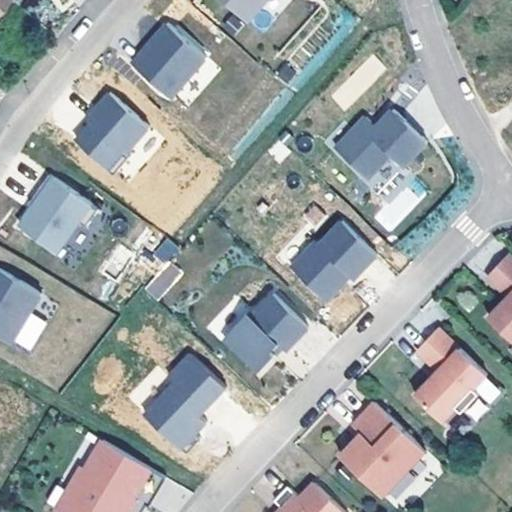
[(152,37),(191,71),(226,33),(188,0),(185,0),(173,13),(178,17),(168,28),(164,24),(152,37)]
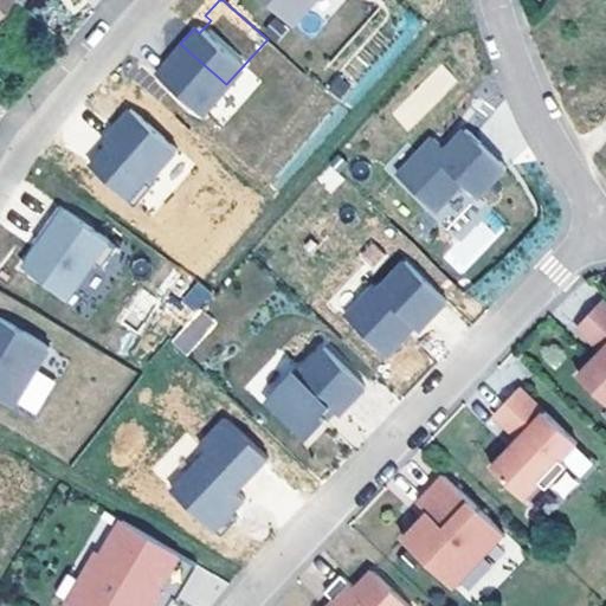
[(268,0),(294,23),(313,0),(268,0)]
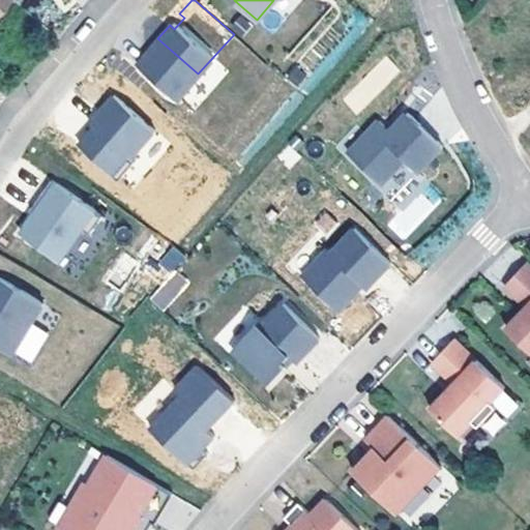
[(269,33),(301,0),(280,0),(259,22),(269,33)]
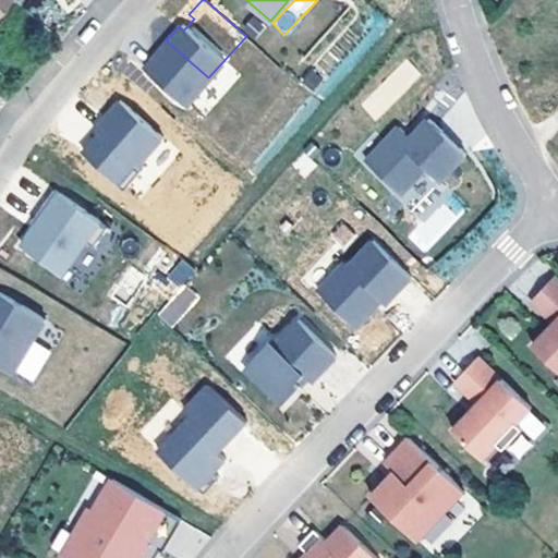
[(179,26),(183,31),(194,19),(189,14),(179,26)]
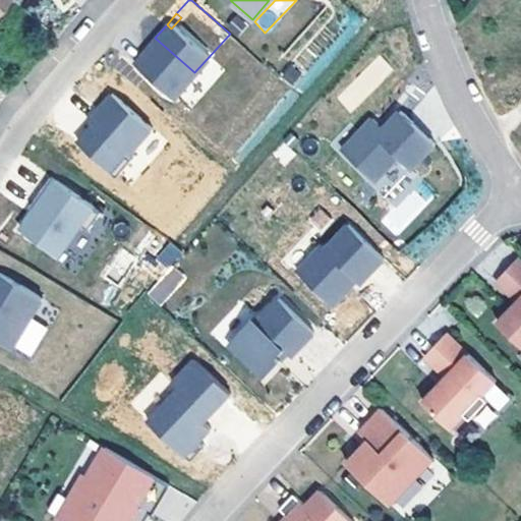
[(110,93),(69,139),(114,177),(155,130),(110,93)]
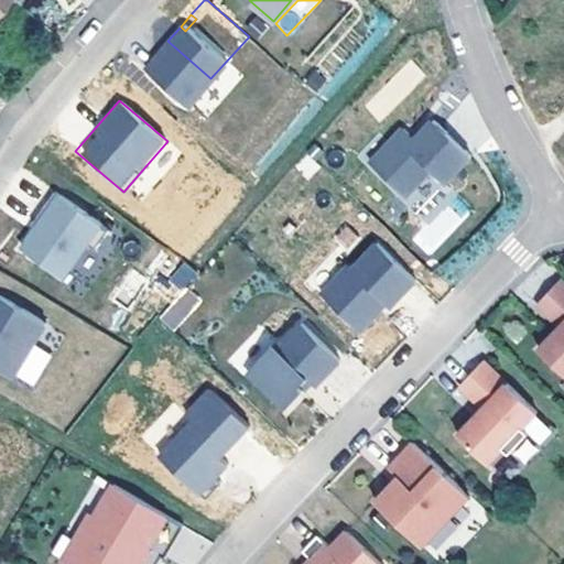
[(404,126),(373,162),(411,195),(435,166),(449,180),(474,151),(435,117),(418,137),(404,126)]
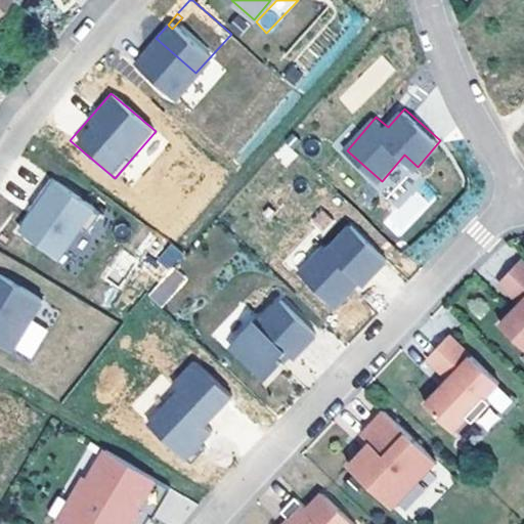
[(35,207),(20,225),(58,254),(83,222),(90,227),(102,211),(53,174),(40,190),(44,193),(35,207)]
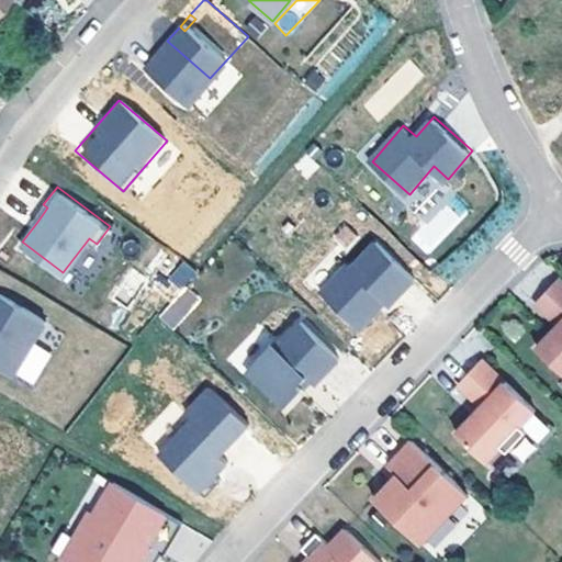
[(413,240),(426,254),(468,211),(454,198),(413,240)]
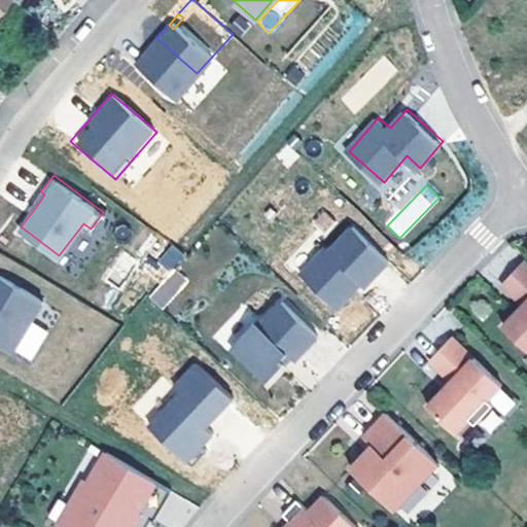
[(40,191),(31,205),(35,208),(44,195),(40,191)]
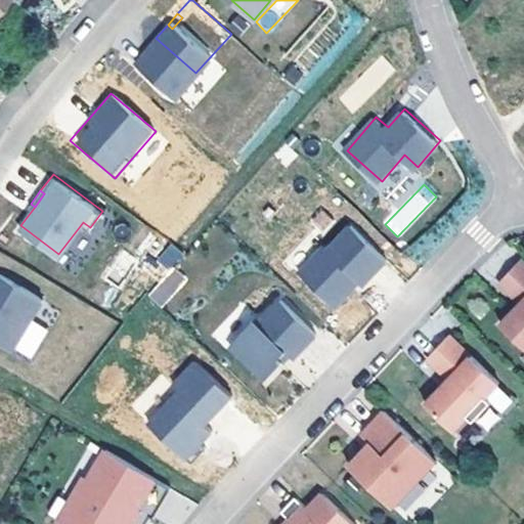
[(323,246),(299,272),(335,307),(352,289),(348,286),(356,277),(359,280),(363,285),(387,259),(351,224),(328,249),(323,246)]
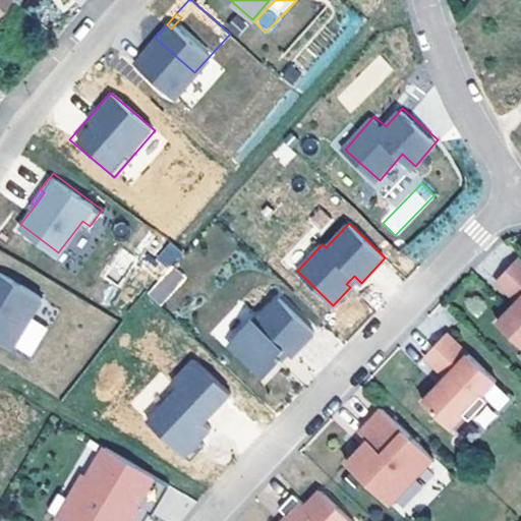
[(167,267),(183,255),(173,242),(157,254),(167,267)]
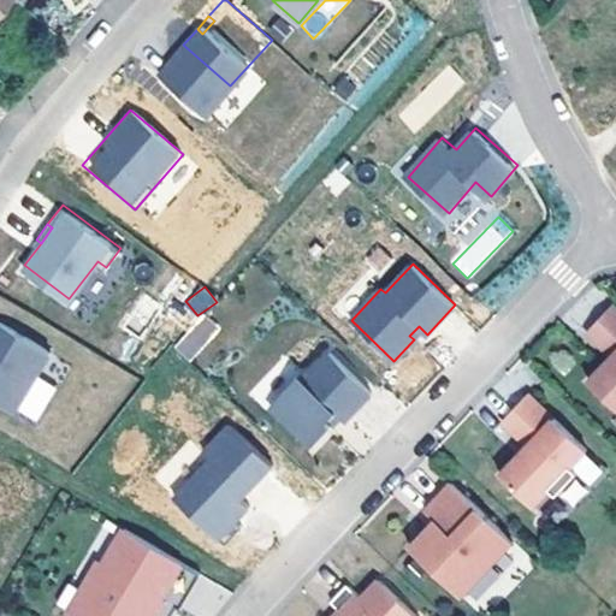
[(138,331),(159,304),(146,295),(126,321),(138,331)]
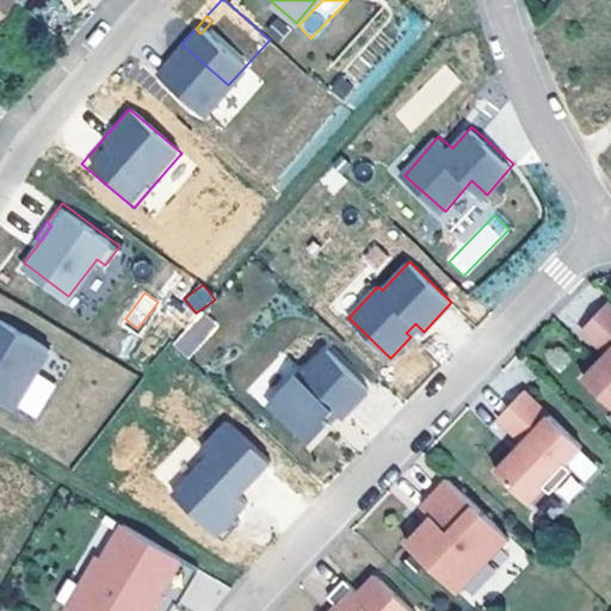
[(585,377),(610,401),(610,303),(609,301),(582,328),(609,352),(585,377)]
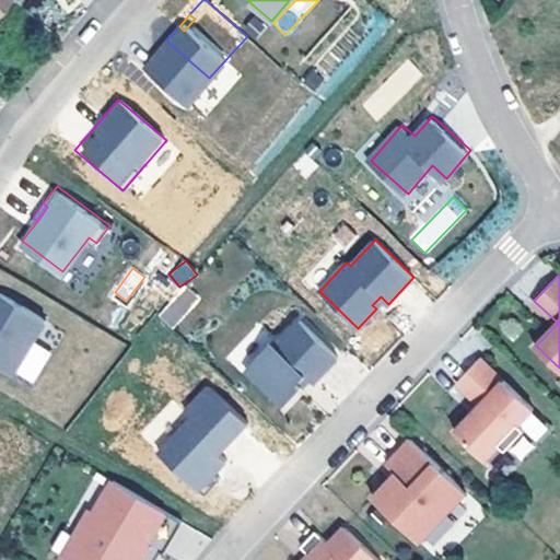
[(0,365),(13,374),(46,319),(0,292),(0,365)]
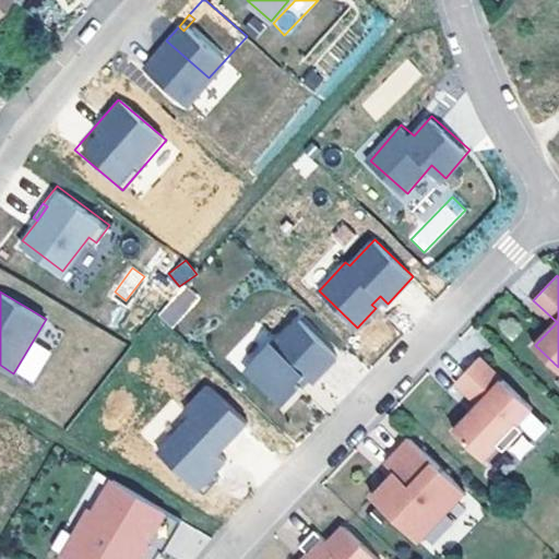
[(371,305),(376,308),(383,299),(380,296),(371,305)]
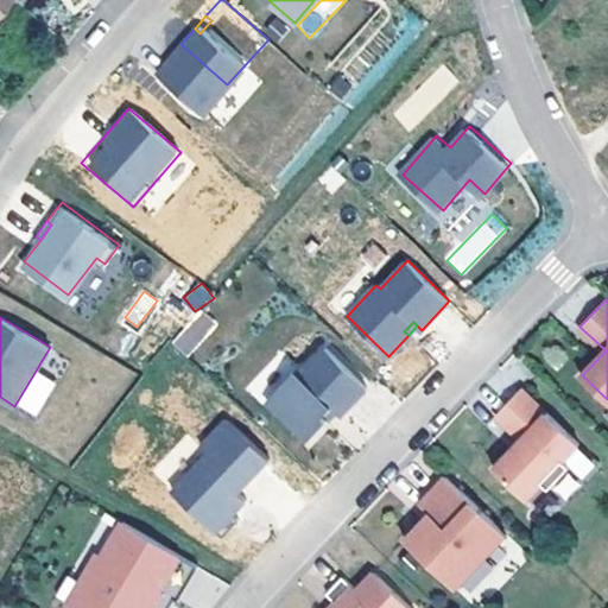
[(175,340),(158,359),(171,371),(188,352),(175,340)]
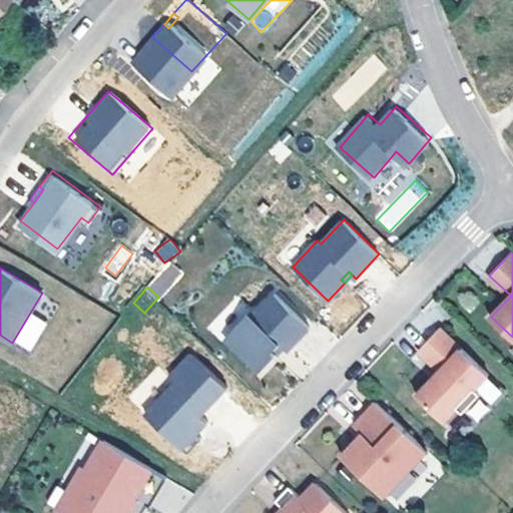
[(249,312),(224,338),(260,372),(277,354),(273,350),(281,342),(288,349),(310,327),(274,293),(252,315),(249,312)]
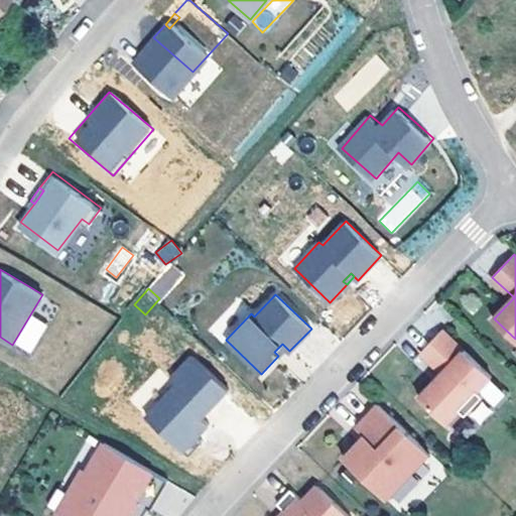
[(442,329),(420,352),(442,372),(419,397),(447,423),(462,408),(467,414),(485,395),(479,390),(493,376),(442,329)]
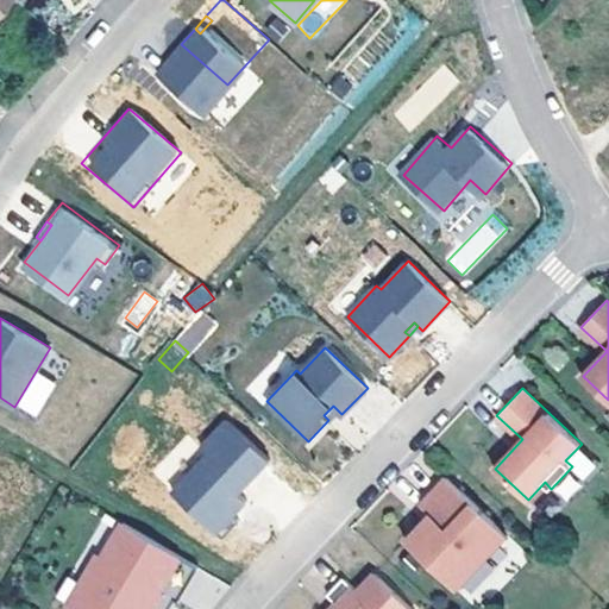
[(230,421),(164,489),(214,538),(250,500),(240,490),(269,460),(230,421)]
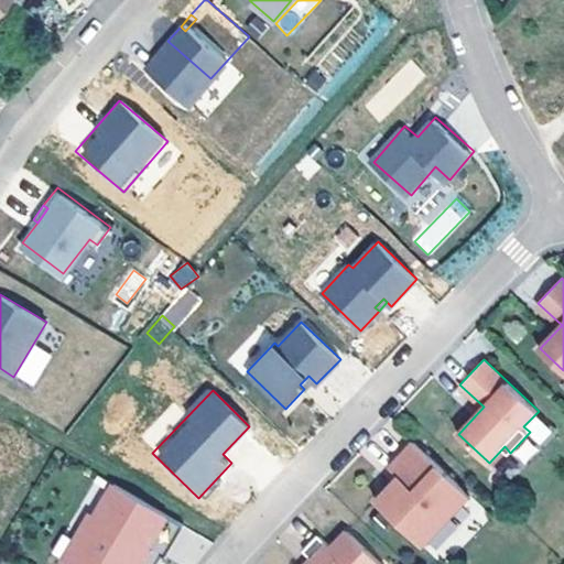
[(375,502),(422,545),(468,495),(412,442),(388,468),(398,477),(375,502)]
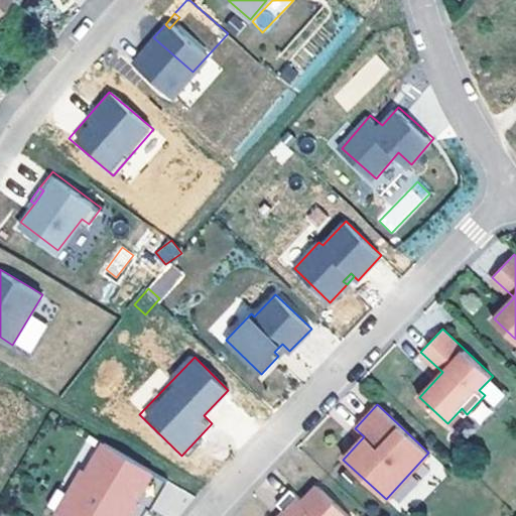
[(85,469),(57,513),(62,515),(132,515),(140,502),(130,496),(147,468),(105,441),(88,471),(85,469)]
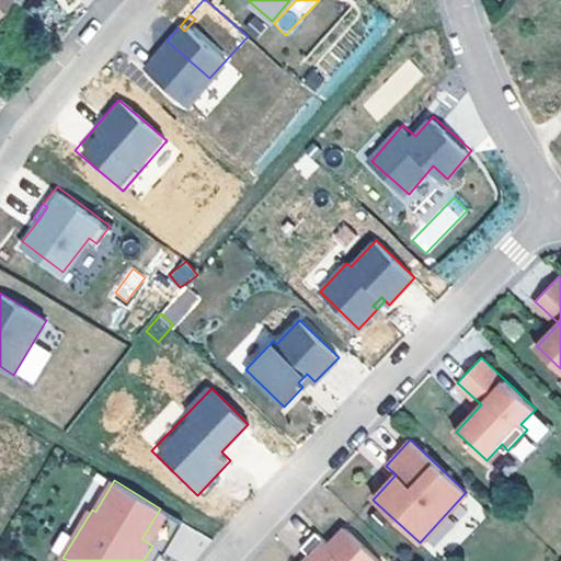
[(152,546),(144,560),(156,560),(162,552),(165,553),(184,523),(160,508),(141,539),(152,546)]
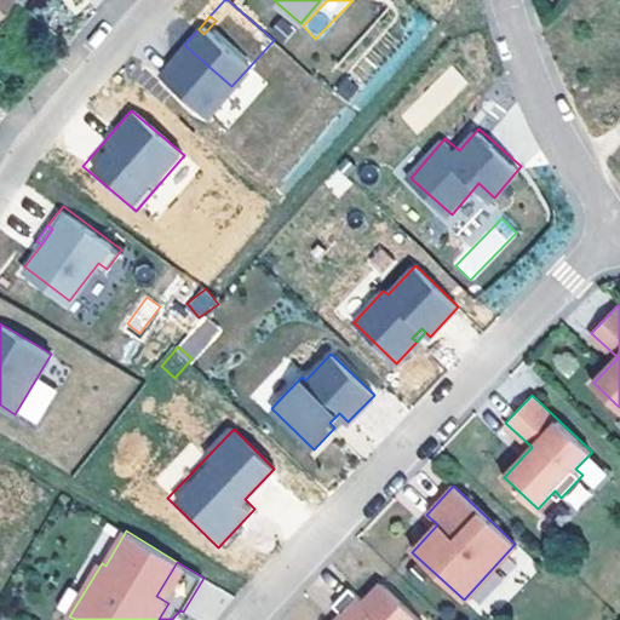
[(349,586),(333,604),(342,613),(334,619),(422,619),(424,619),(380,580),(363,600),(349,586)]
